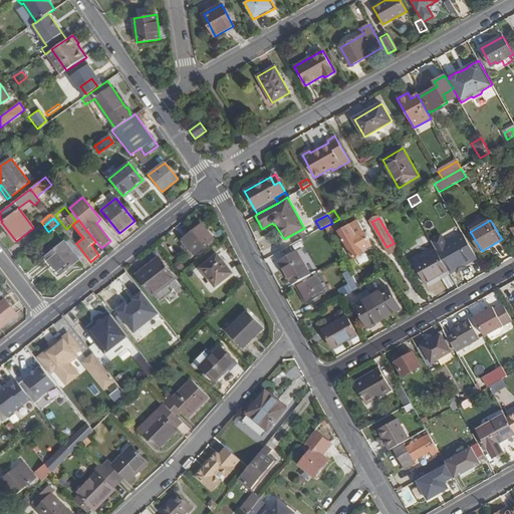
[(340,231),(345,241),(362,231),(357,222),(340,231)]
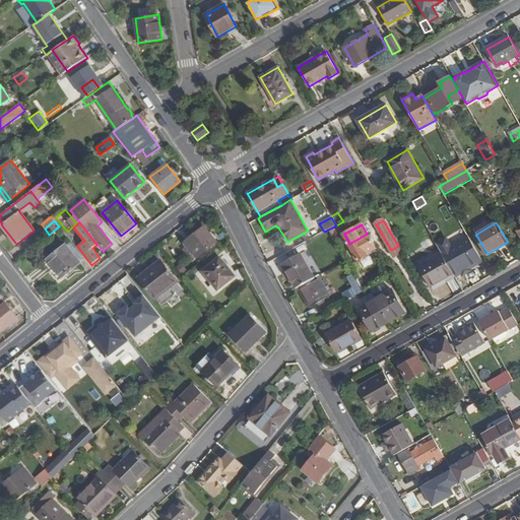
[(336,225),(328,230),(331,235),(339,231),(336,225)]
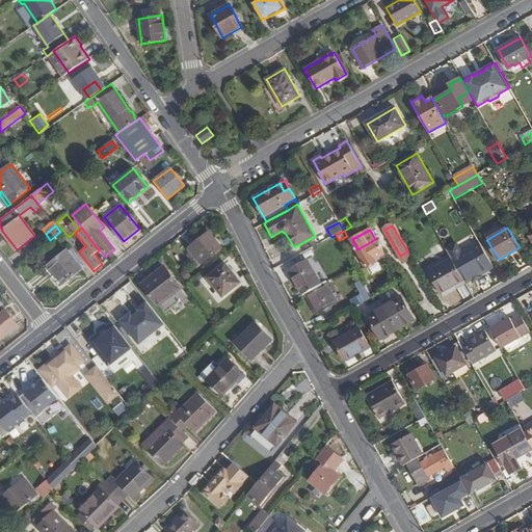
[(221,247),(210,233),(190,248),(202,263),(221,247)]
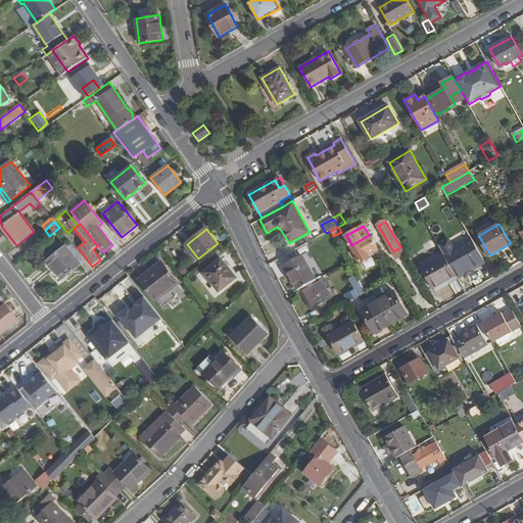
[(29,239),(34,247),(47,237),(41,230),(29,239)]
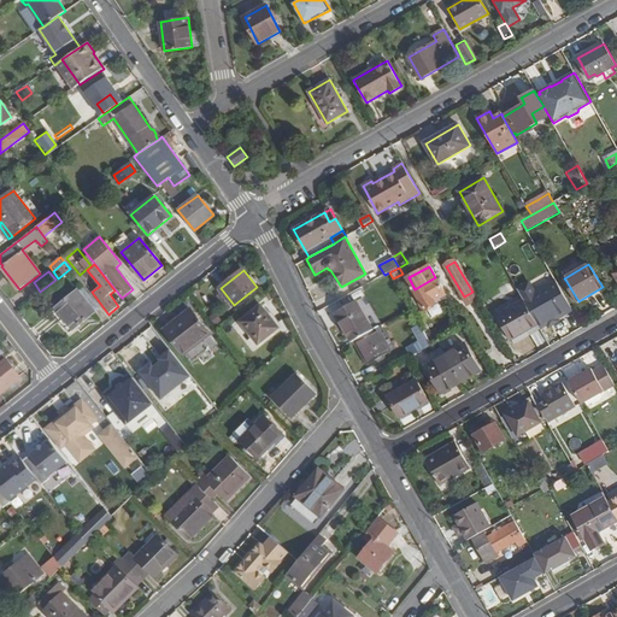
[(385,275),(381,277),(385,283),(393,278),(389,272),(385,275)]
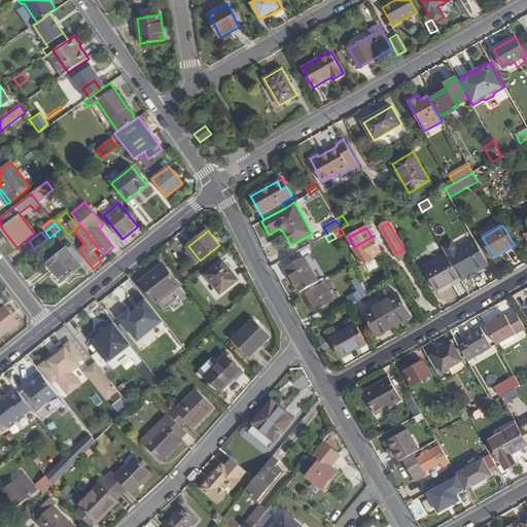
[(381,251),(372,237),(354,247),(364,265),(375,258),(373,255),(381,251)]
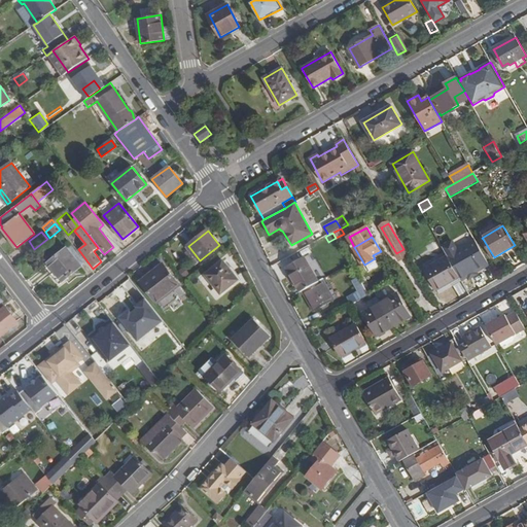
[(467,243),(447,255),(448,256),(459,277),(460,278),(466,274),(468,276),(476,272),(475,270),(481,266),(467,243)]
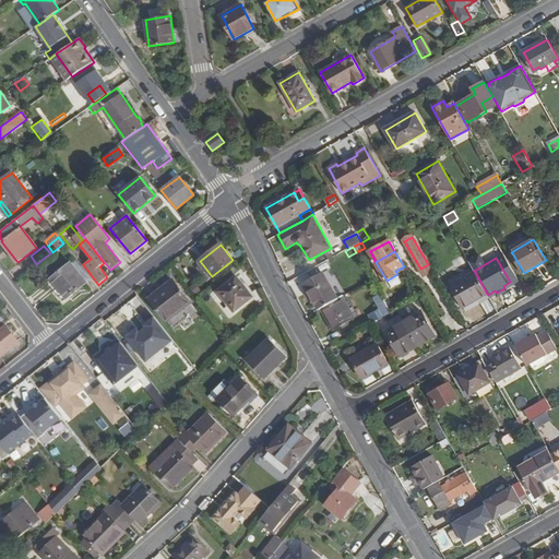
[(70,263),(86,283),(91,278),(75,259),(70,263)]
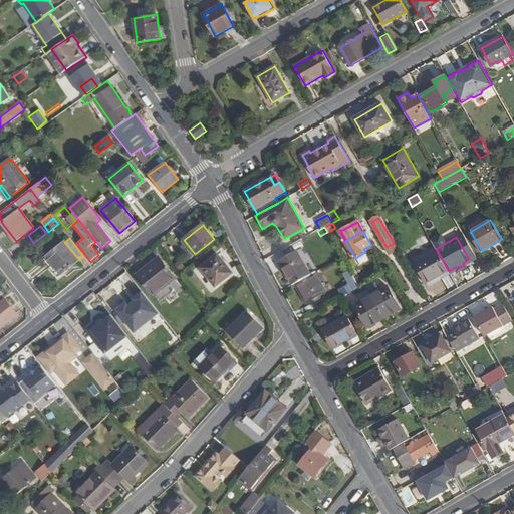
[(57,277),(79,260),(64,242),(43,260),(57,277)]
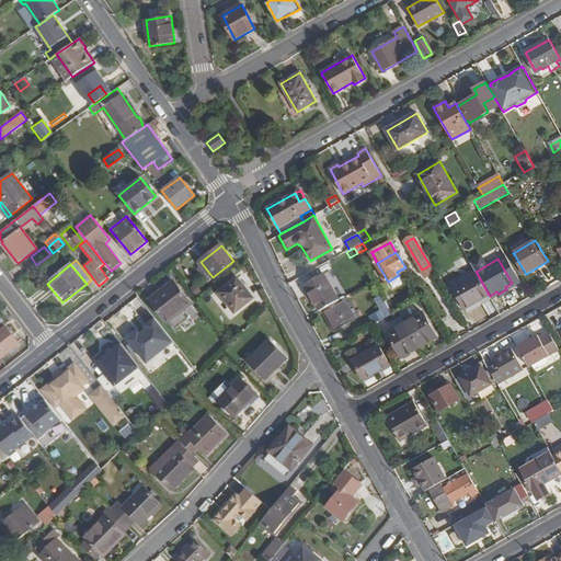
[(430,265),(422,270),(425,276),(433,272),(430,265)]
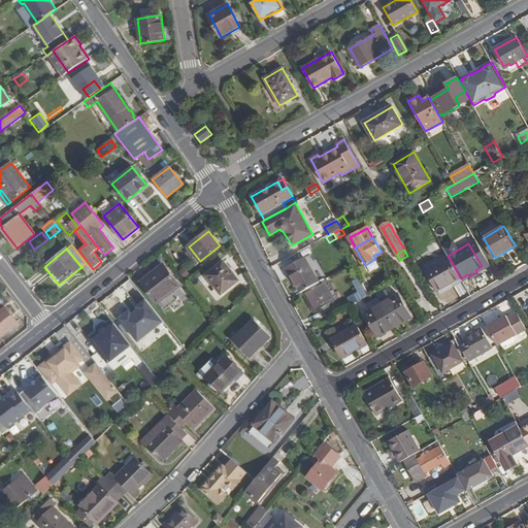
[(449,257),(426,270),(434,285),(437,283),(440,289),(460,277),(449,257)]
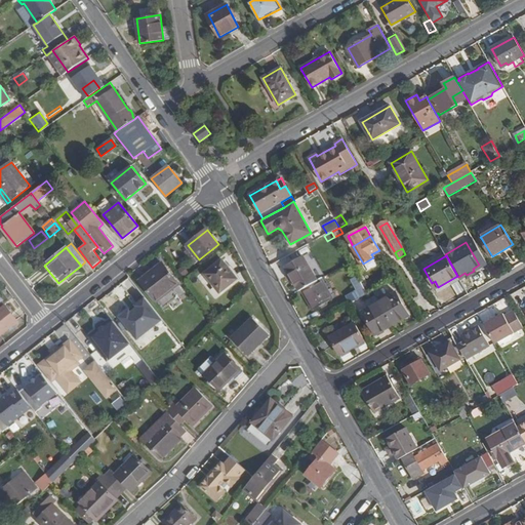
[(304,257),(285,268),(299,291),(301,290),(317,281),(304,257)]
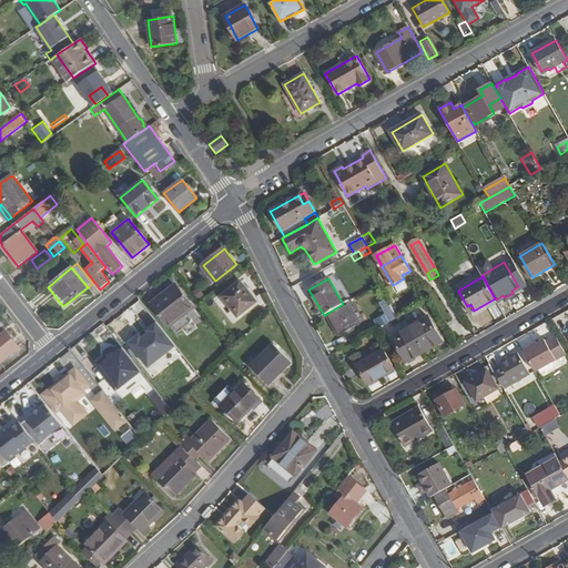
[(393,285),(397,294),(408,287),(404,279),(393,285)]
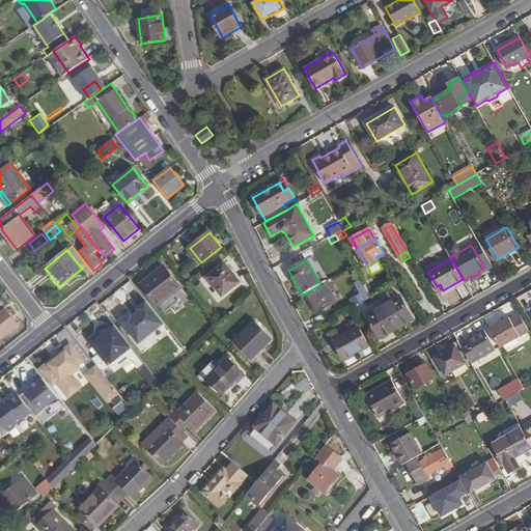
[(240,282),(225,263),(207,277),(222,296),(240,282)]
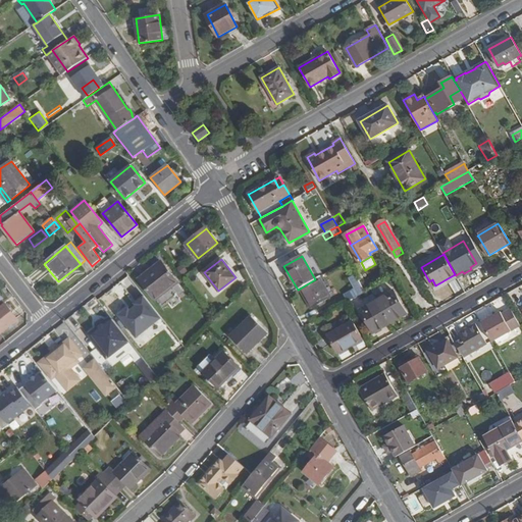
[(183,291),(161,263),(140,279),(161,307),(183,291)]
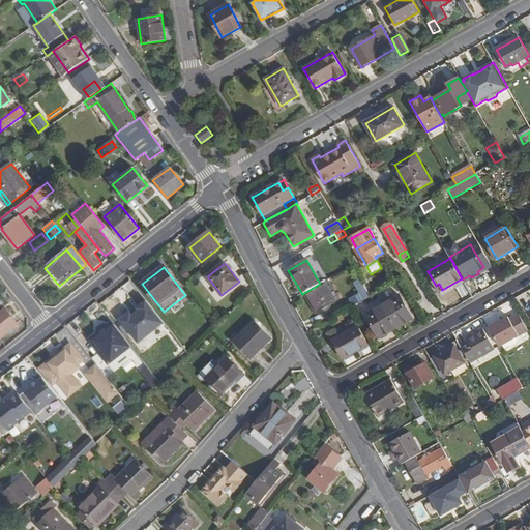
[(359,293),(349,299),(354,306),(365,299),(370,297),(360,278),(353,283),(359,293)]
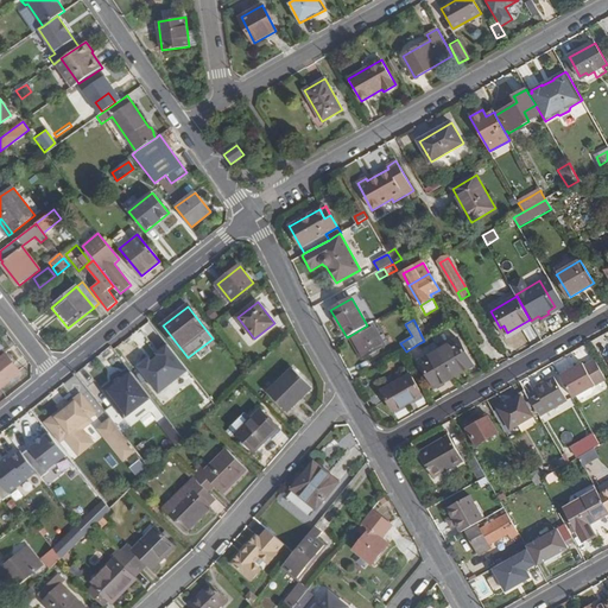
[(363,360),(386,347),(373,322),(367,325),(349,336),(362,360),(363,360)]
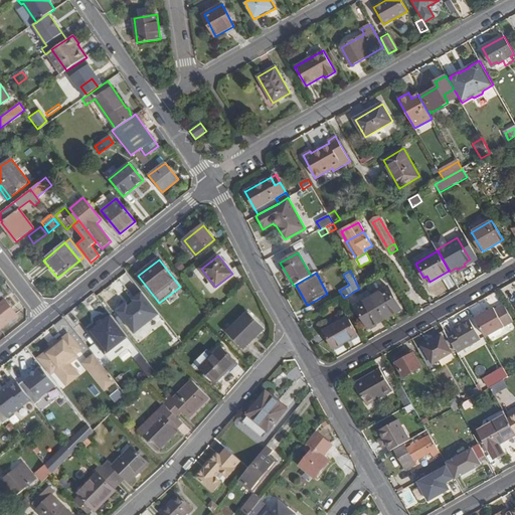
[(387,287),(372,297),(385,319),(400,310),(388,288),(387,287)]
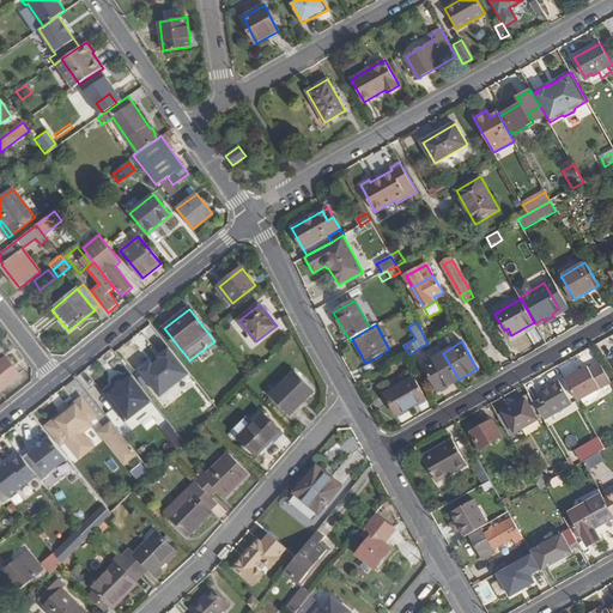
[(187,371),(161,343),(146,357),(147,358),(133,371),(157,399),(187,371)]
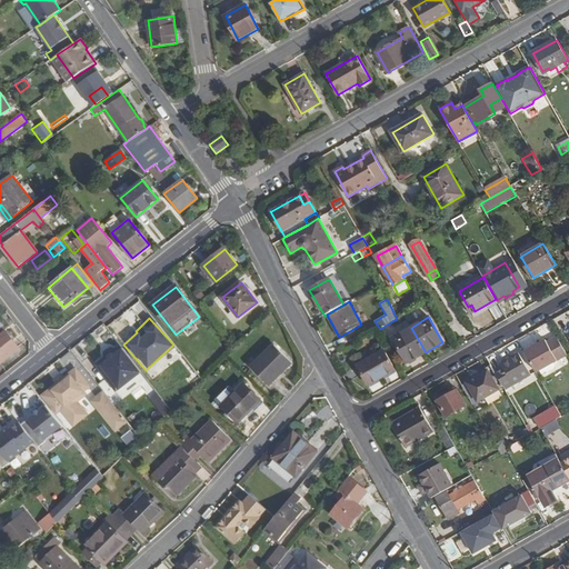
[(392,321),(380,329),(383,337),(397,329),(392,321)]
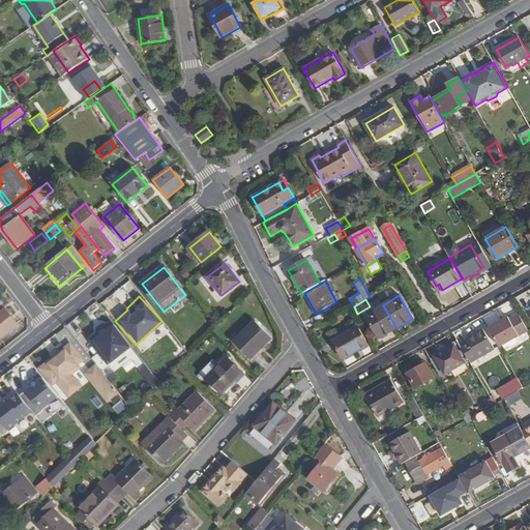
[(365,315),(379,337),(396,328),(383,305),(365,315)]
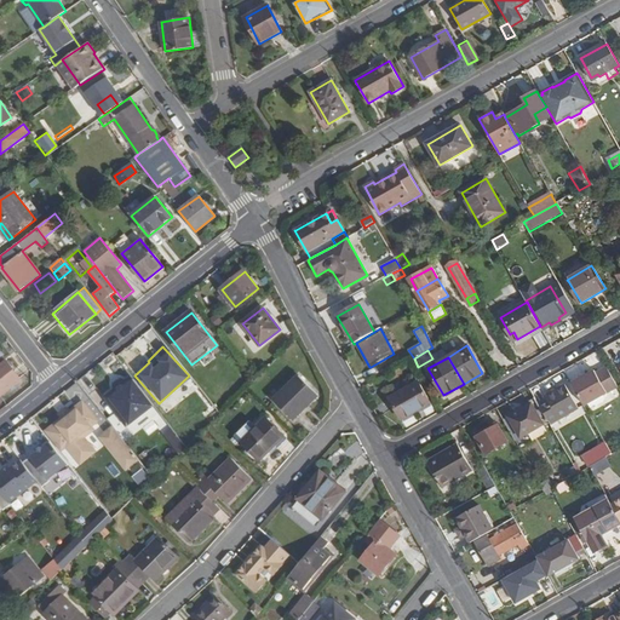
[(0,365),(0,395),(21,379),(5,361),(0,365)]
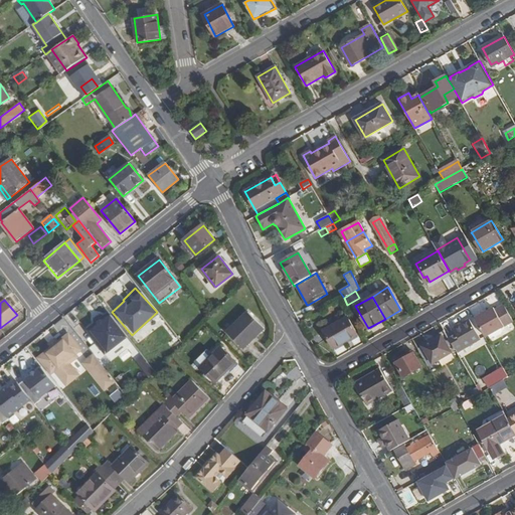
[(476,318),(486,337),(514,321),(504,305),(495,309),(494,308),(476,318)]
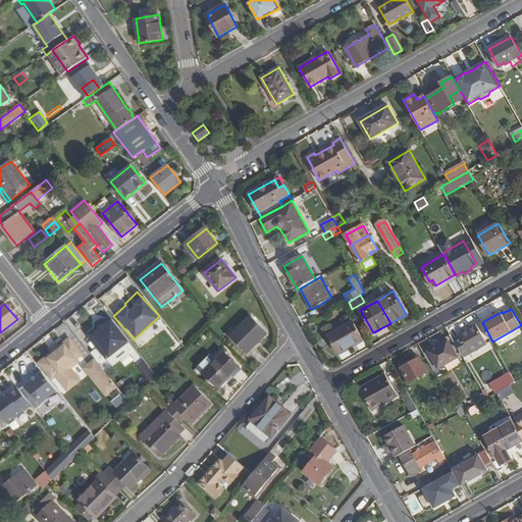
[(246,354),(267,332),(252,317),(230,338),(246,354)]
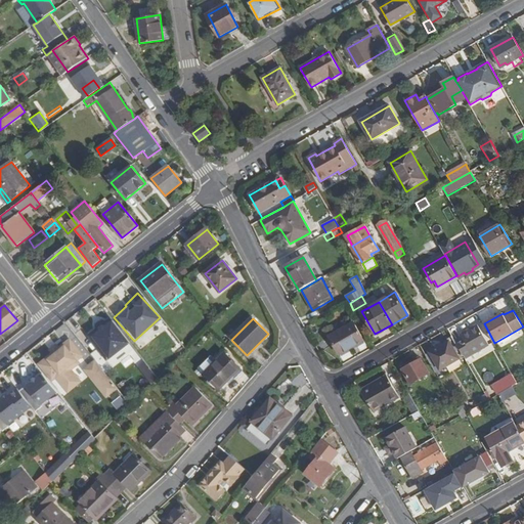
[(363,341),(351,318),(326,333),(340,354),(363,341)]
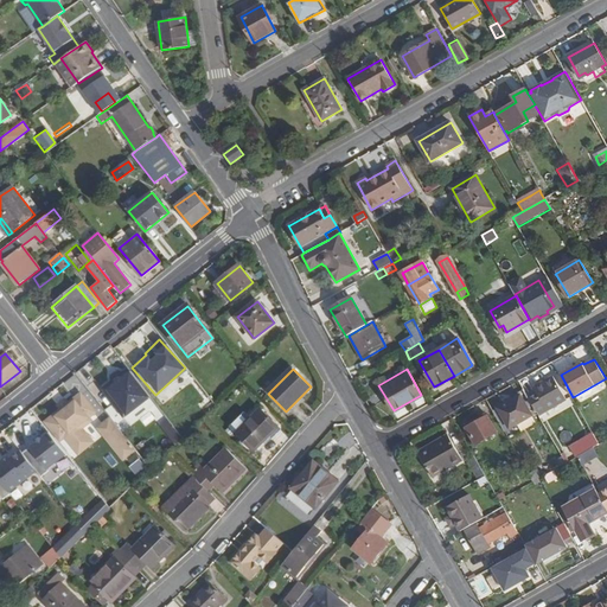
[(103,393),(107,396),(133,375),(131,371),(123,377),(120,376),(116,379),(116,382),(103,393)]
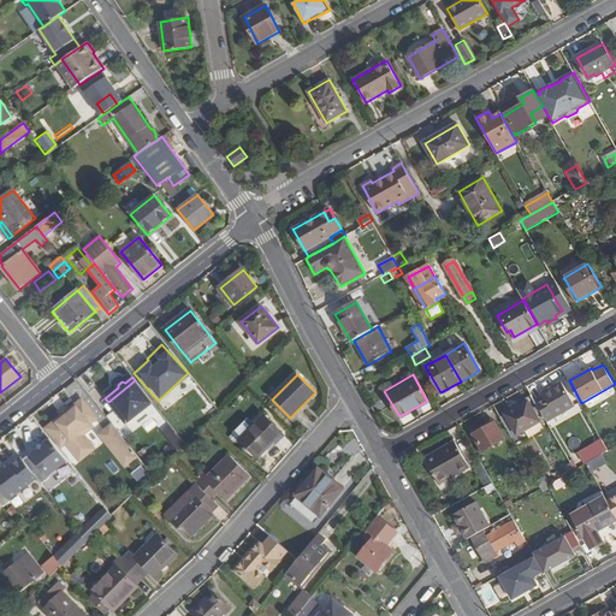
[(135,380),(108,402),(125,425),(153,404),(135,380)]
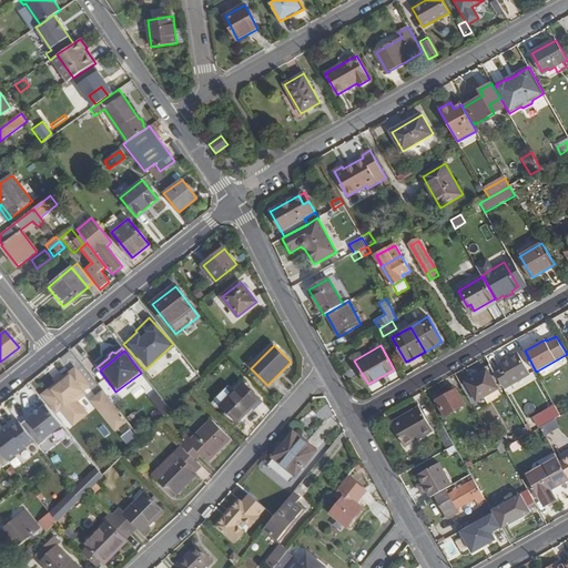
[(501,365),(494,369),(503,385),(504,388),(529,374),(517,352),(508,357),(509,359),(501,365)]
